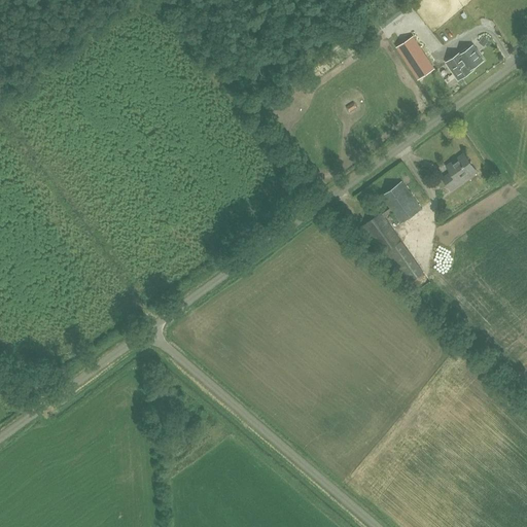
[(434,68),(413,35),(396,46),(418,79),(434,68)]
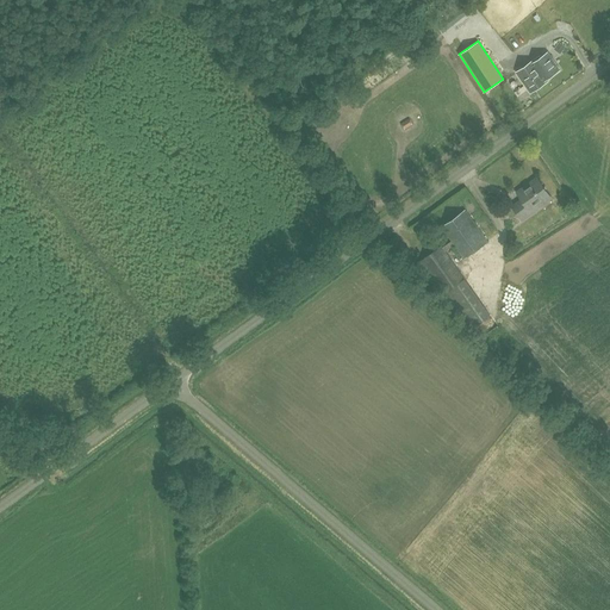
[(534,60),(516,73),(530,92),(560,70),(547,53),(535,61),(534,60)]
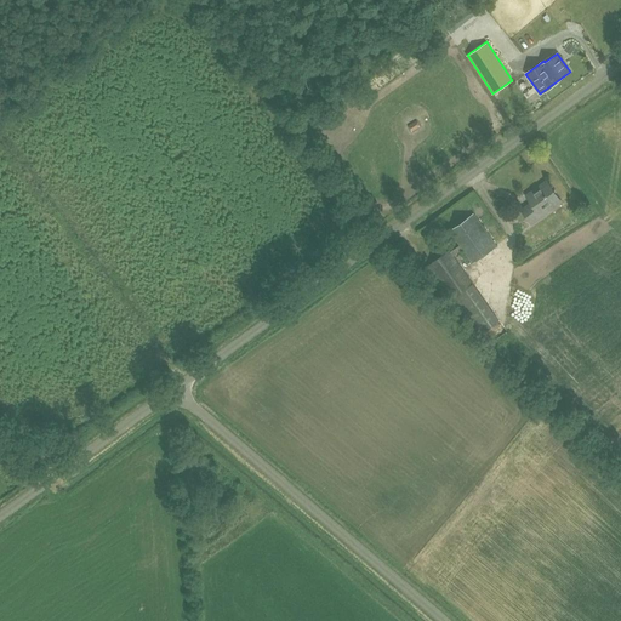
[(545,208),(558,198),(547,182),(537,189),(536,188),(527,195),(533,205),(530,206),(529,205),(522,210),(531,223),(547,211),(545,208)]
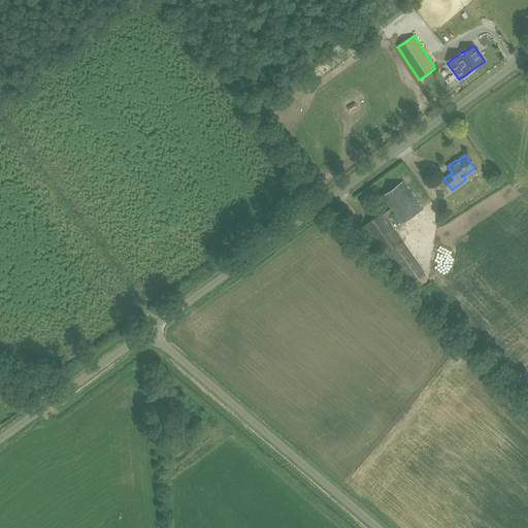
[(403,180),(382,196),(391,208),(393,212),(401,223),(423,208),(403,180)]
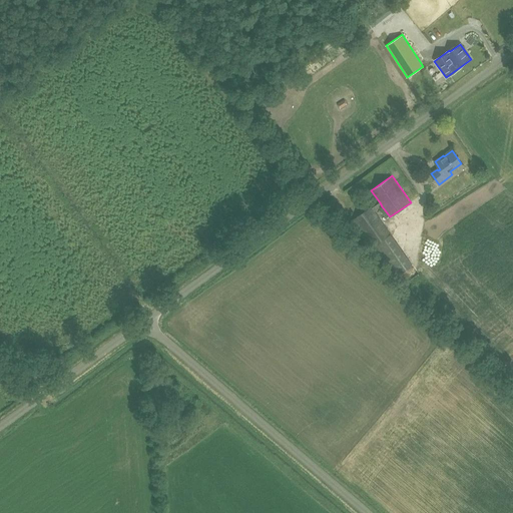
[(382,206),(380,202),(373,207),(372,206),(349,221),(355,230),(360,226),(375,246),(391,234),(375,211),(382,206)]
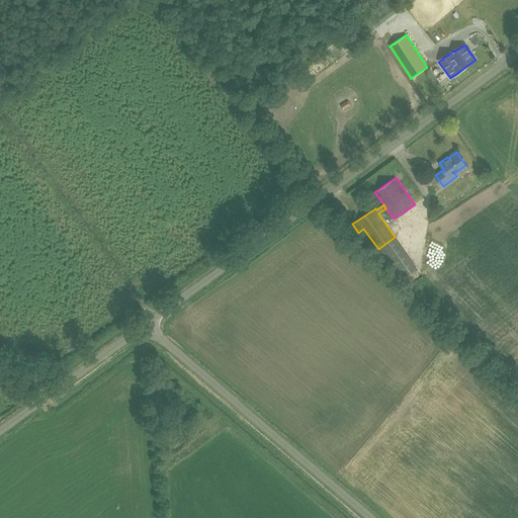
[(417,267),(395,237),(378,249),(377,249),(390,264),(394,262),(404,276),(417,267)]
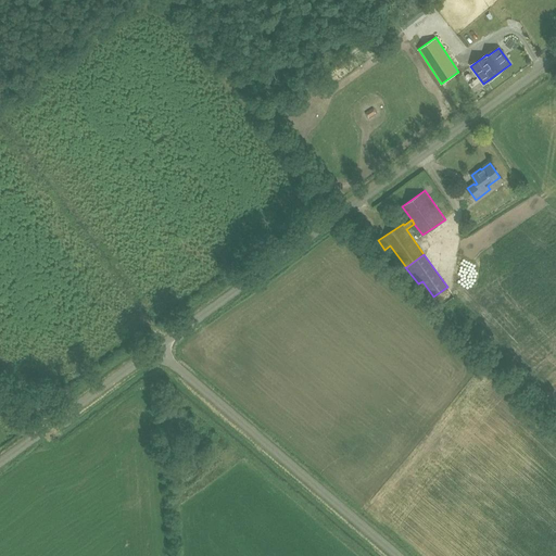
[(34,412),(39,404),(33,400),(27,407),(34,412)]
